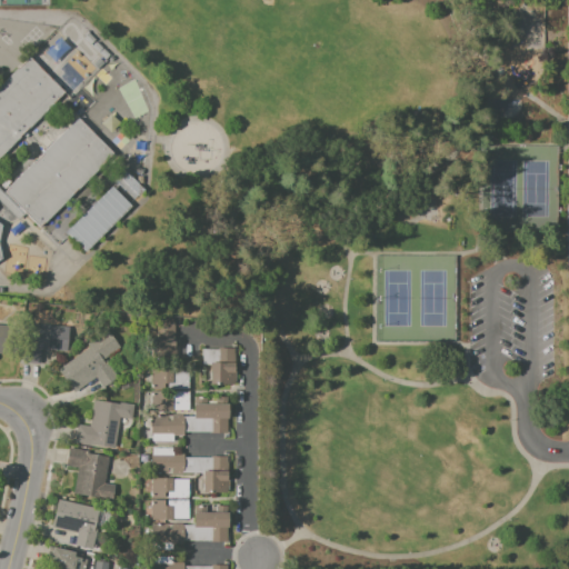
[(0,83),(28,56),(65,92),(0,157),(0,83)]
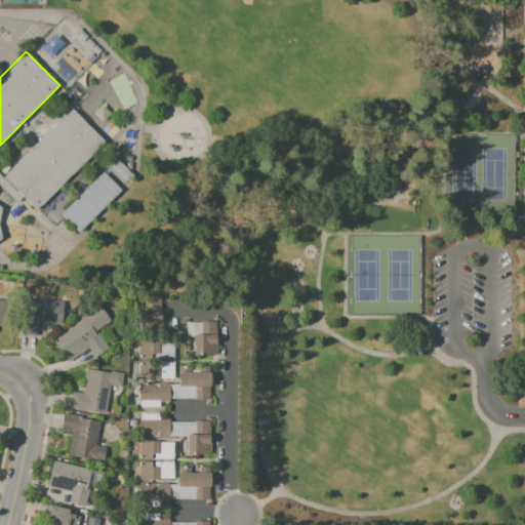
[(72,108),(106,143),(38,211),(24,196),(3,176),(72,108)]
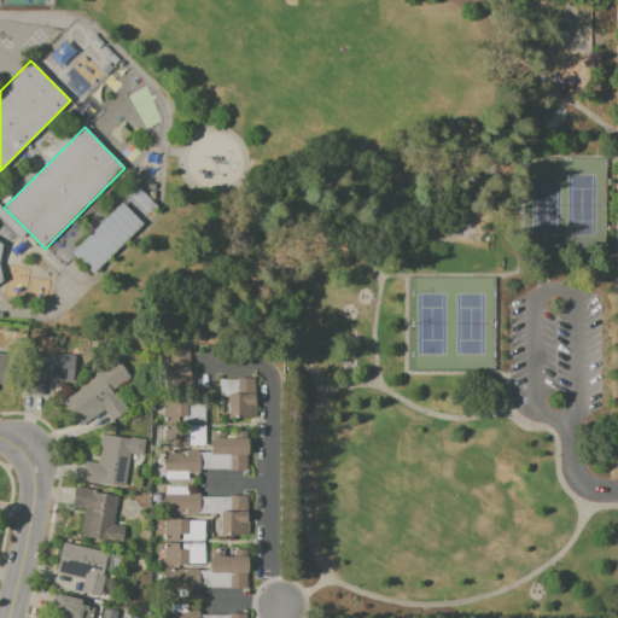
[(517,164),(509,159),(505,168),(511,173),(517,164)]
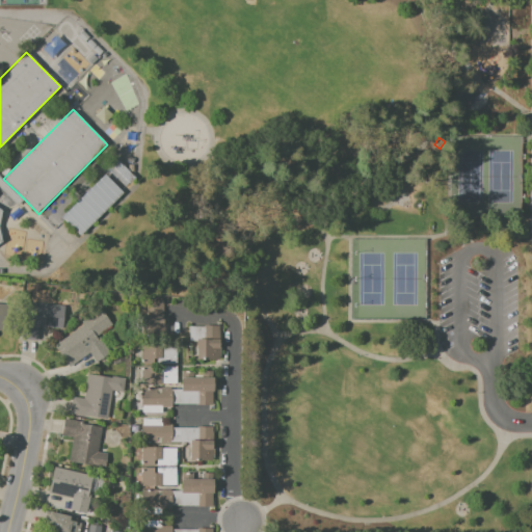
[(124,191),(80,235),(61,217),(105,174),(124,191)]
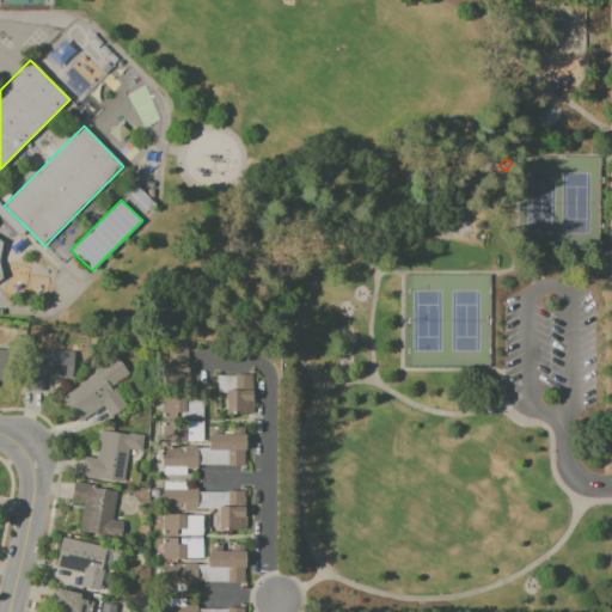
[(28,228),(19,237),(0,218),(0,202),(4,206),(28,228)]
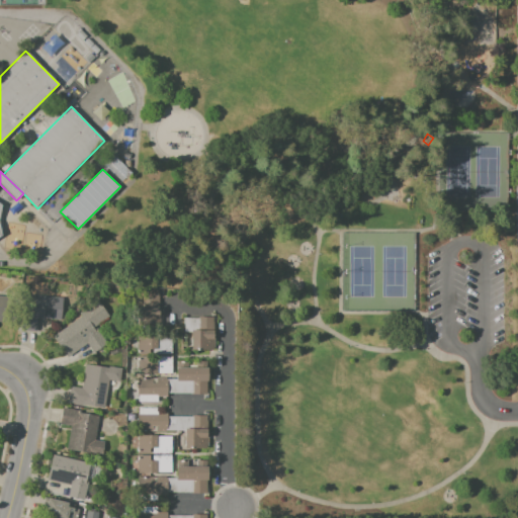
[(0,238),(1,239),(2,206),(11,196),(5,191),(0,191),(0,238)]
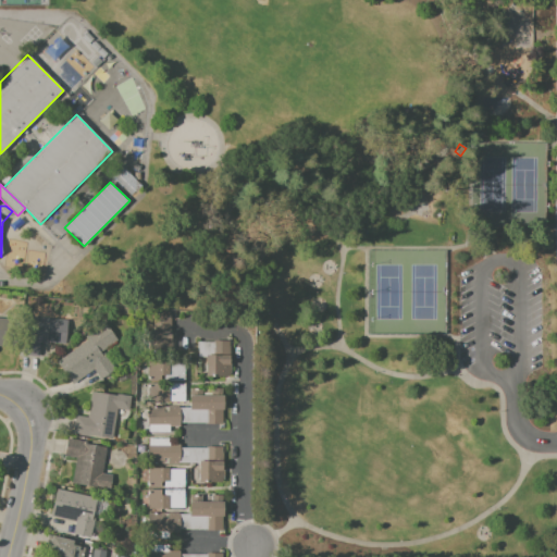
[(152,316),(171,316),(171,319),(182,319),(182,346),(152,346),(152,316)]
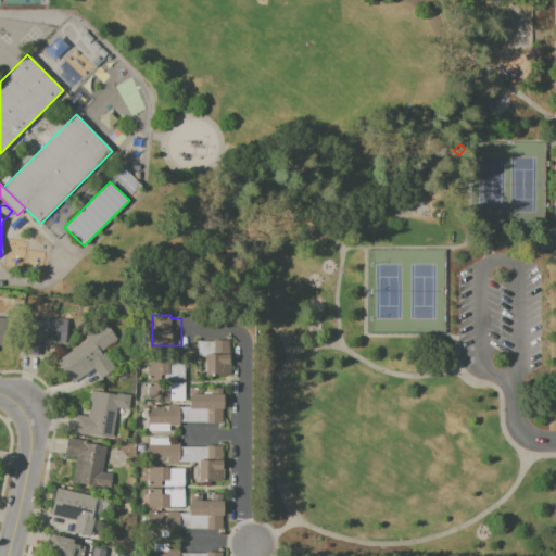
[(0,316),(13,318),(11,346),(0,345),(0,316)]
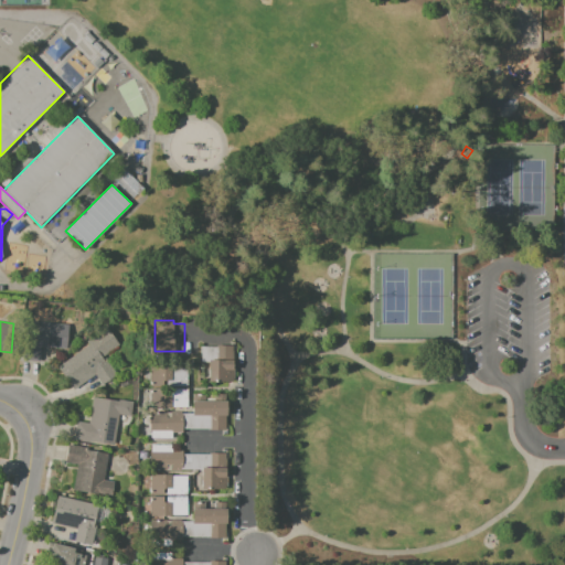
[(28,321),(68,323),(67,349),(41,347),(40,361),(21,360),(22,343),(27,343),(28,321)]
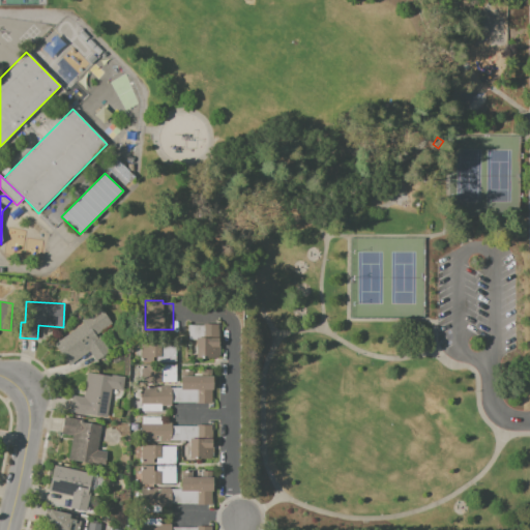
[(53,345),(82,324),(80,321),(99,307),(112,325),(97,336),(109,352),(94,362),(88,352),(67,366),(53,345)]
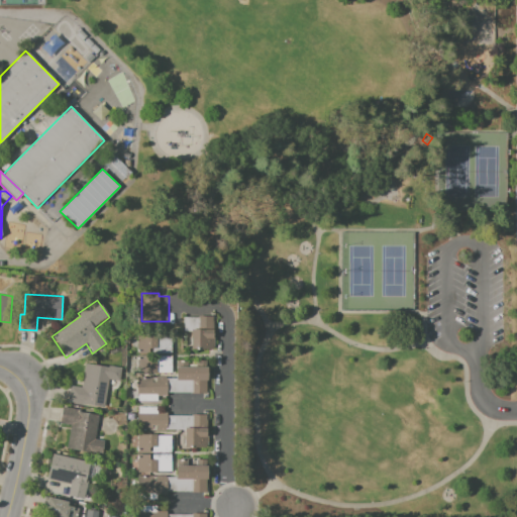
[(184,317),(198,317),(198,316),(213,316),(214,348),(190,349),(190,332),(184,332),(184,317)]
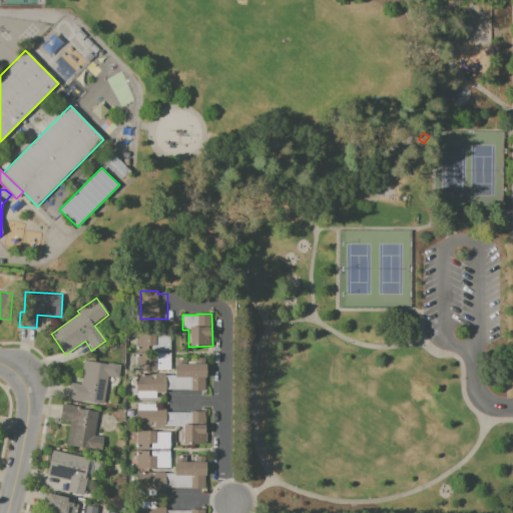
[(142,327),(169,327),(170,351),(135,351),(135,334),(142,334),(142,327)]
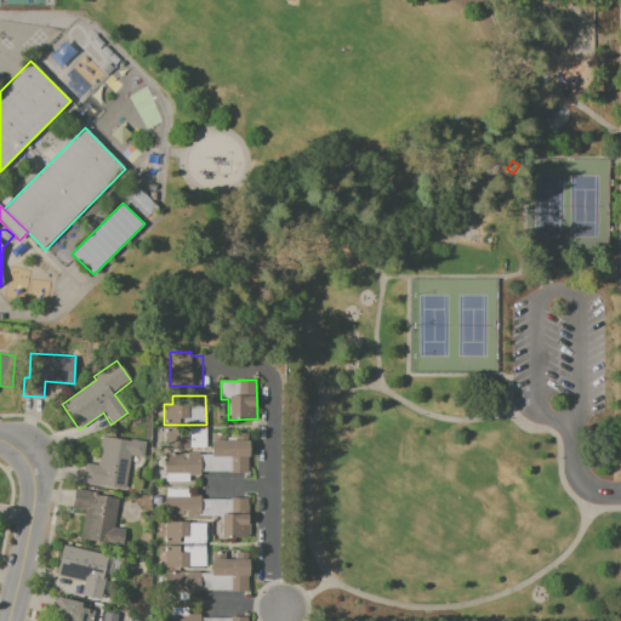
[(165,428),(178,428),(178,433),(184,433),(184,428),(206,428),(206,449),(165,449),(165,428)]
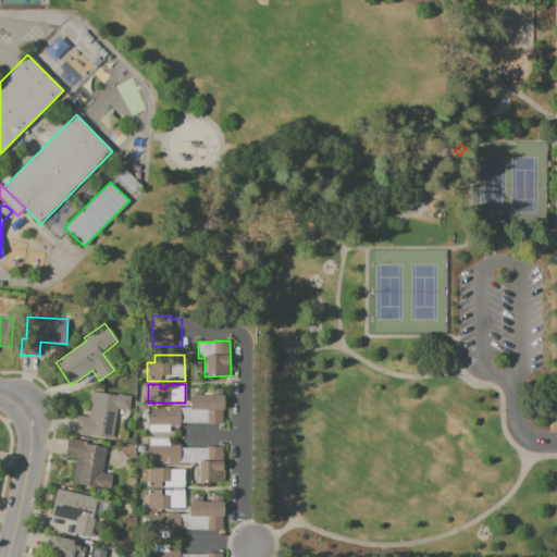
[(91,392),(116,395),(116,394),(131,396),(127,410),(118,409),(112,440),(72,433),(74,415),(87,417),(91,392)]
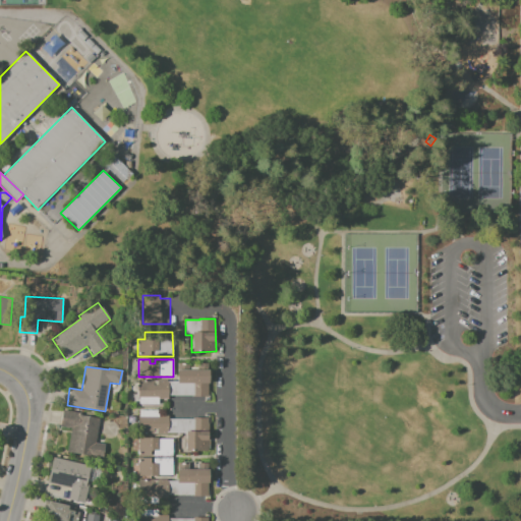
[(137,381),(177,381),(177,369),(209,369),(209,396),(167,396),(167,399),(158,399),(157,405),(137,404),(137,381)]
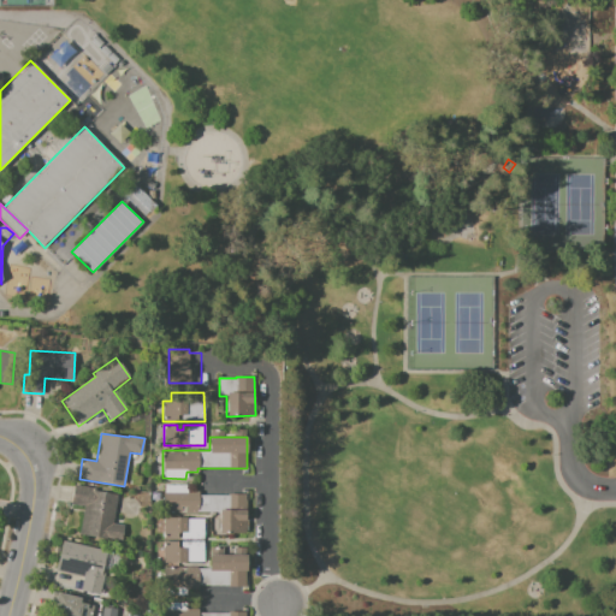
[(73,484),(94,487),(94,490),(117,495),(112,523),(124,525),(120,544),(78,535),(84,507),(70,504),(73,484)]
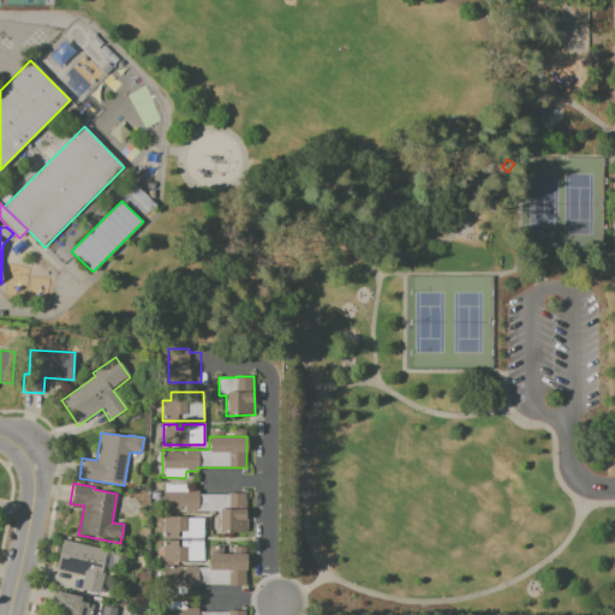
[(163,483),(186,483),(186,490),(197,490),(197,494),(246,494),(246,532),(219,532),(219,513),(162,512),(163,483)]
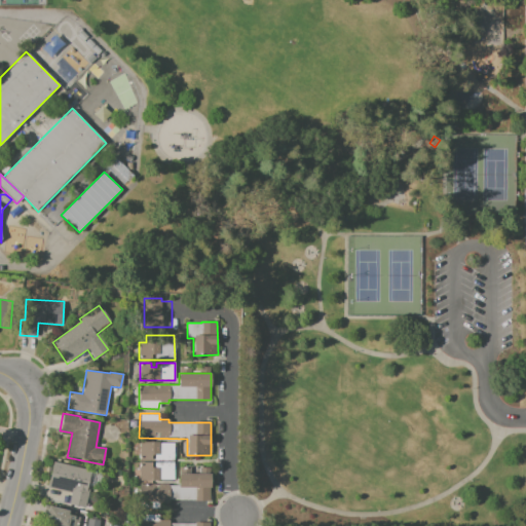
[(139,442),(159,442),(159,443),(174,442),(175,460),(163,460),(139,460),(139,442)]
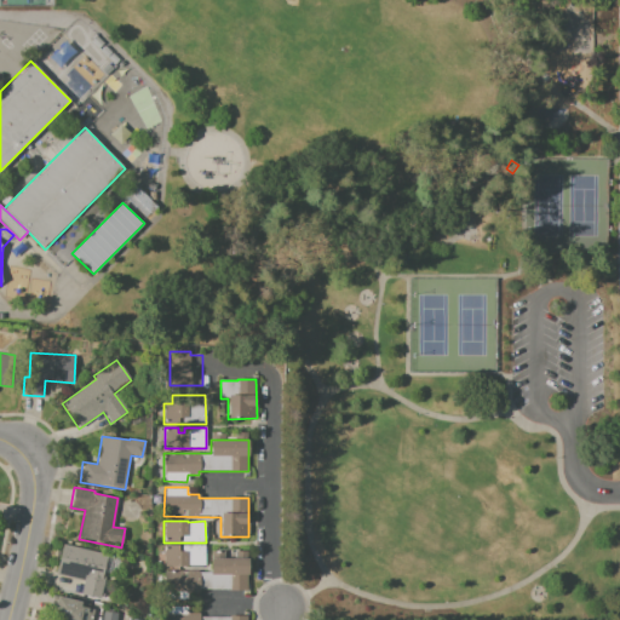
[(62,544),(108,554),(98,597),(81,593),(84,581),(55,574),(62,544)]
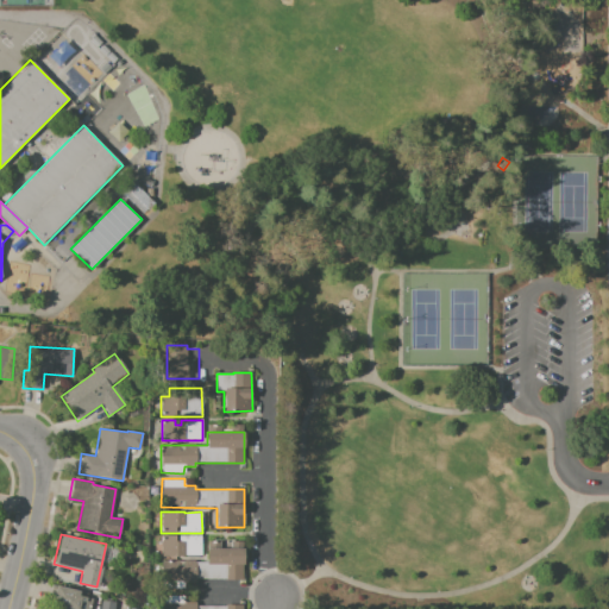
[(161,535),(202,534),(202,556),(184,556),(161,556),(161,535)]
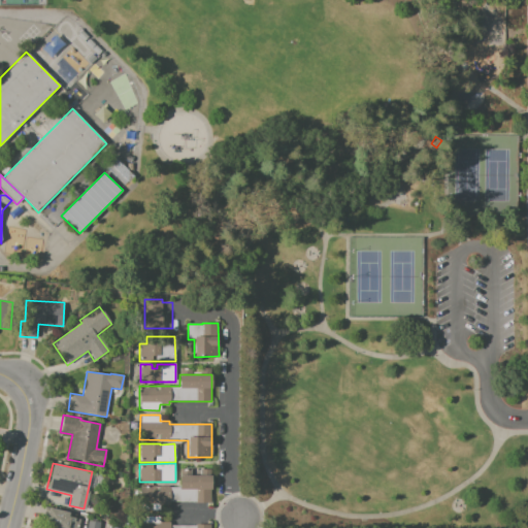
[(139,486),(155,487),(178,488),(178,475),(210,475),(210,502),(170,501),(170,505),(158,504),(158,510),(139,510),(139,486)]
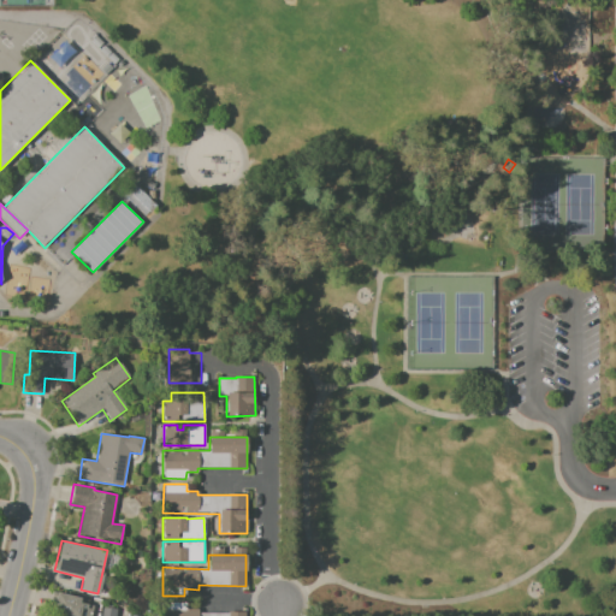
[(55,591),(81,597),(81,602),(92,605),(88,615),(64,615),(51,612),(55,591)]
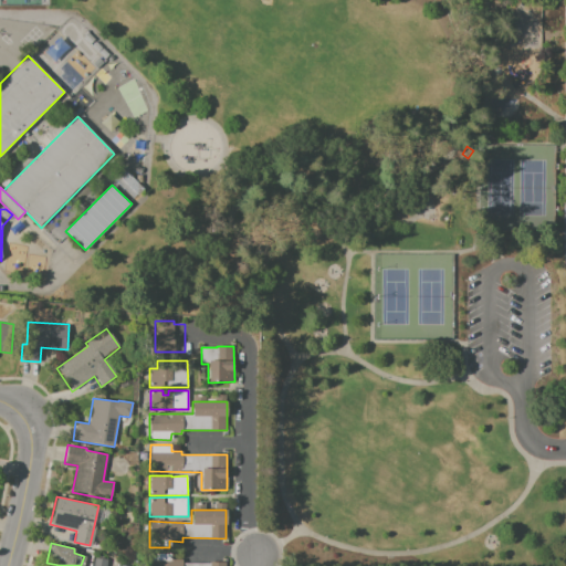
[(181,565),(149,565),(149,553),(171,553),(171,559),(181,559),(181,563),(181,565)]
